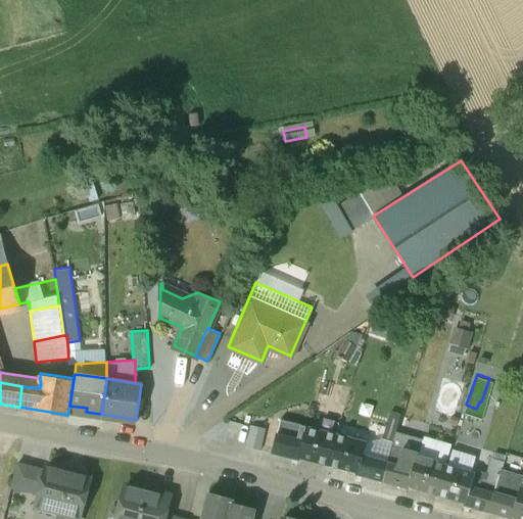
[(304,425),(280,420),(272,451),(298,458),(298,456),(297,455),(304,425)]
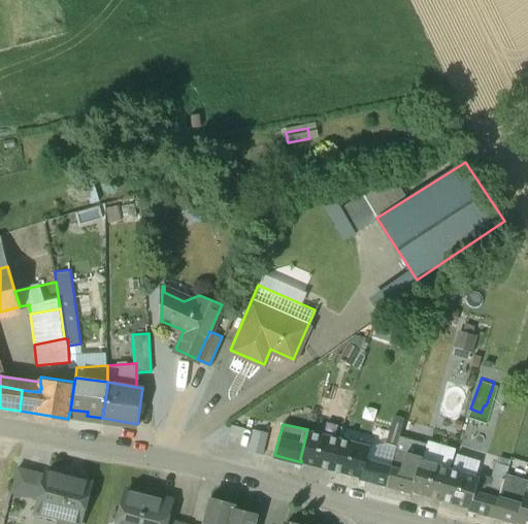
[(267,431),(254,428),(249,449),(262,452),(267,431)]
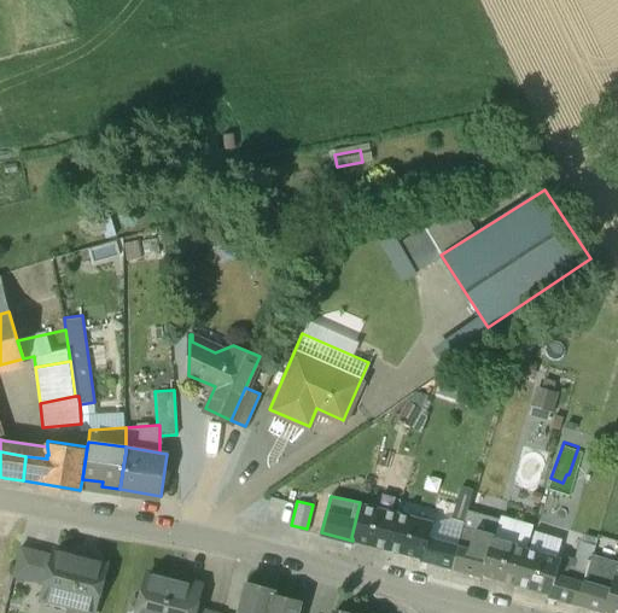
[(398,513),(360,502),(351,537),(353,538),(388,547),(398,513)]
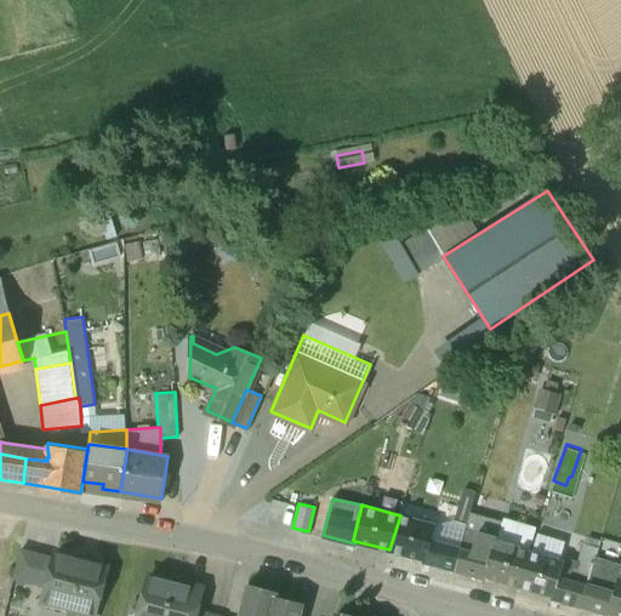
[(451,522),(466,526),(469,514),(471,508),(456,505),(451,522)]
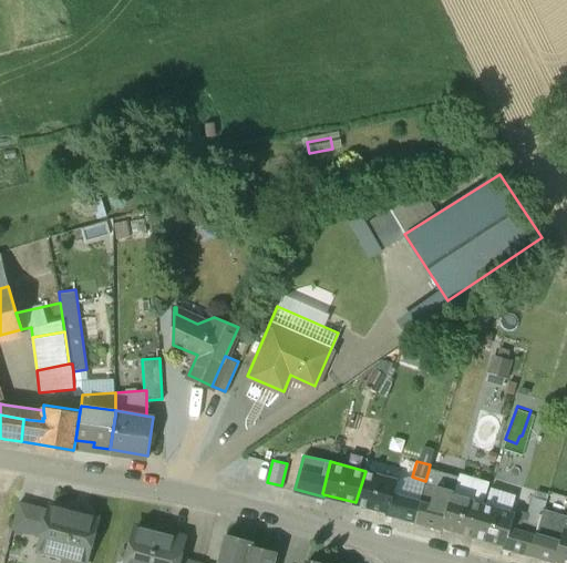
[(425,481),(420,501),(446,508),(451,492),(455,477),(429,470),(425,481)]
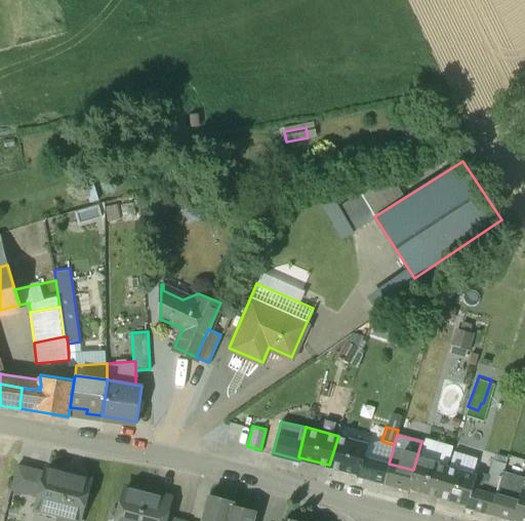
[(366,442),(338,436),(329,465),(358,472),(359,472),(363,455),(366,442)]
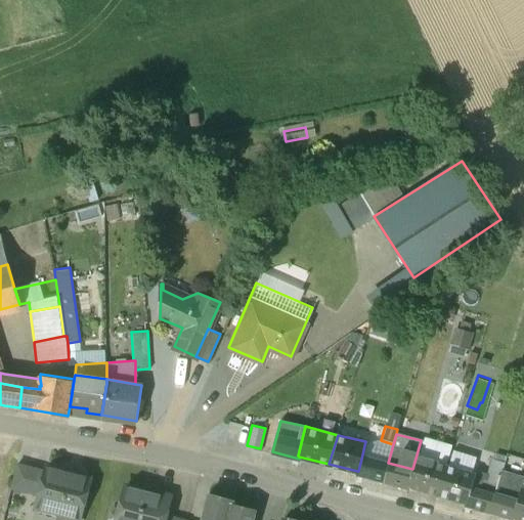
[(388,463),(362,455),(358,471),(357,471),(356,473),(382,480),(388,463)]
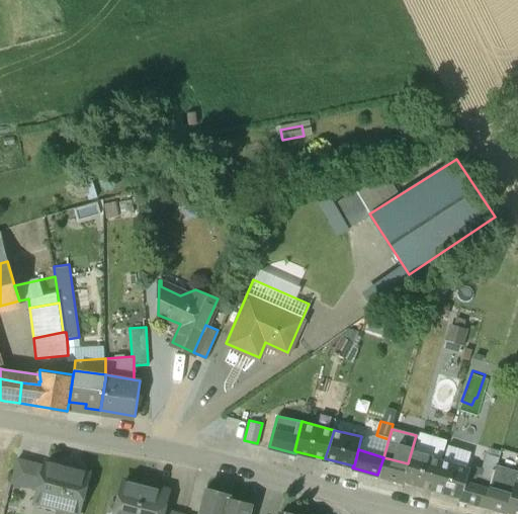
[(440,458),(412,449),(408,463),(403,479),(404,479),(431,488),(440,458)]
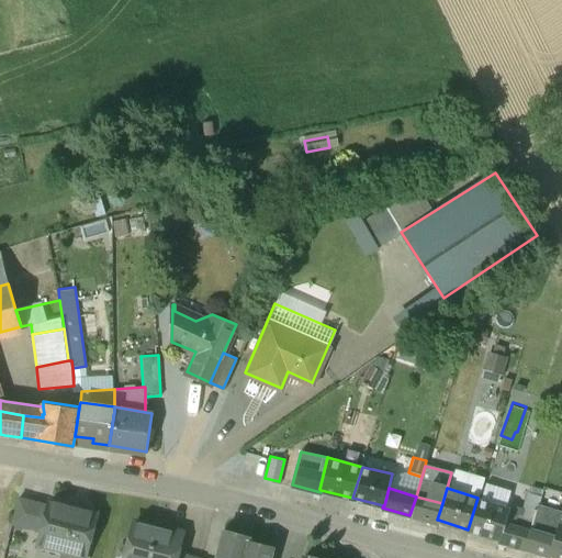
[(47,503),(18,497),(11,522),(41,529),(47,503)]
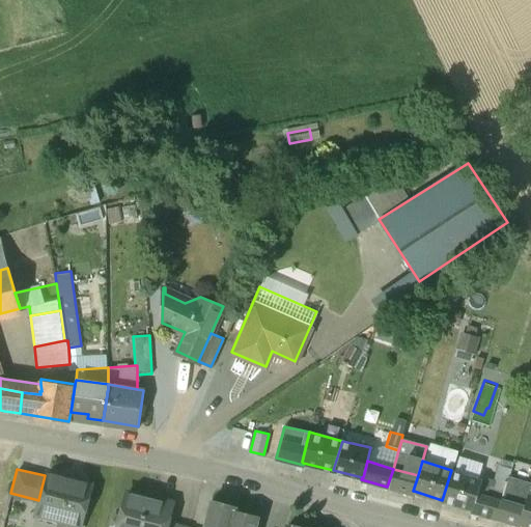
[(413,491),(418,475),(393,469),(387,487),(413,493),(414,491),(413,491)]
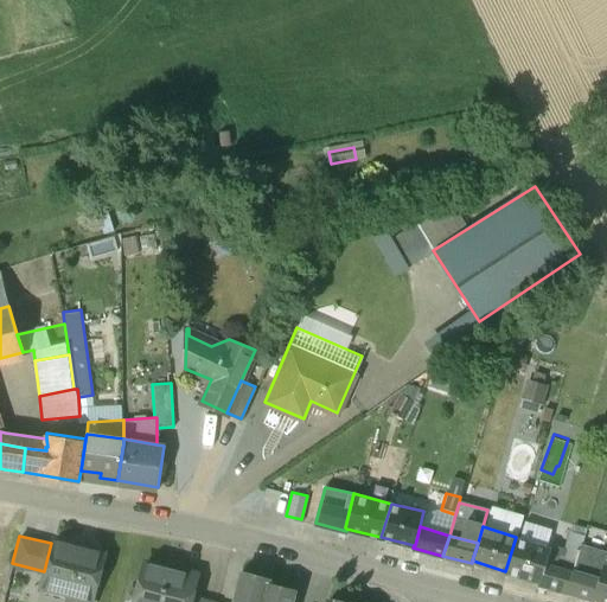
[(549,546),(516,537),(505,571),(538,581),(540,581),(544,563),(549,546)]
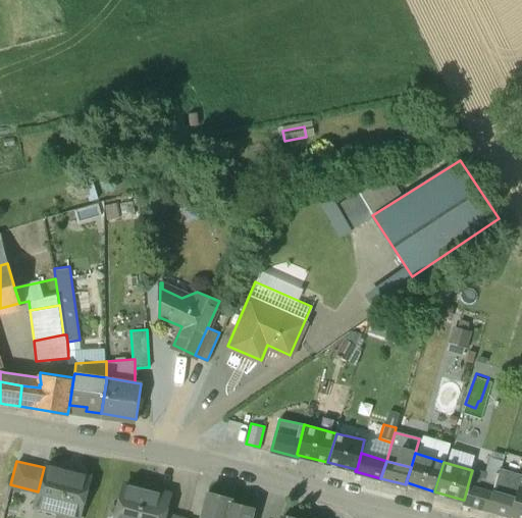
[(89,475),(45,464),(38,491),(35,503),(59,510),(58,515),(67,517),(77,517),(84,493),(87,491),(89,485),(87,483),(89,475)]
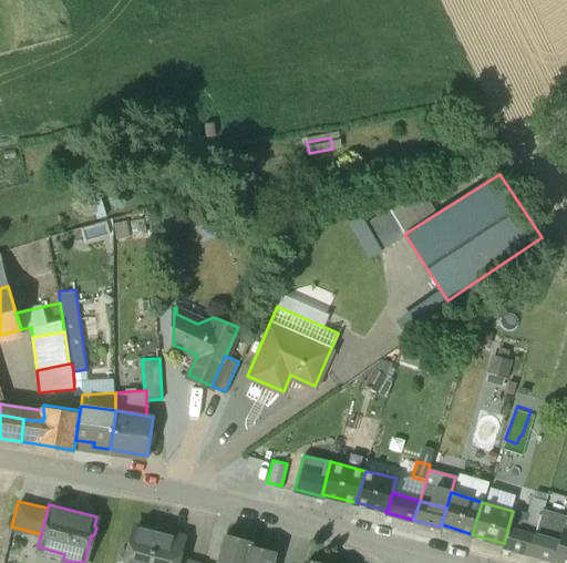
[(183,536),(135,524),(129,549),(126,549),(120,553),(119,560),(120,562),(175,562),(177,556),(183,536)]
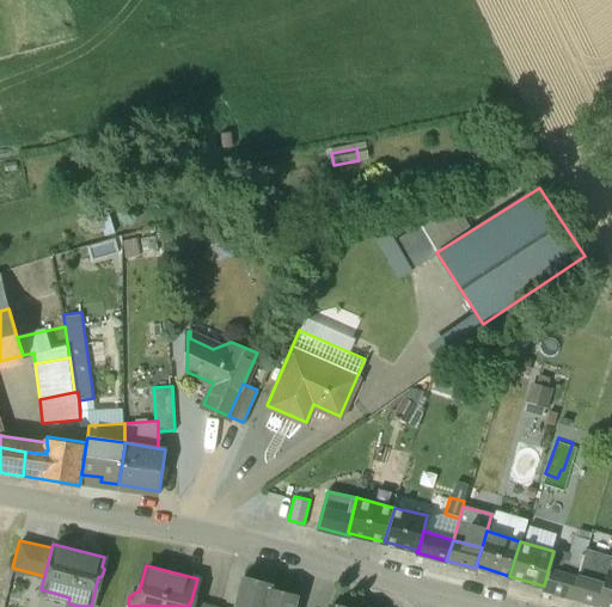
[(576,576),(549,568),(544,586),(543,586),(542,588),(569,596),(576,576)]
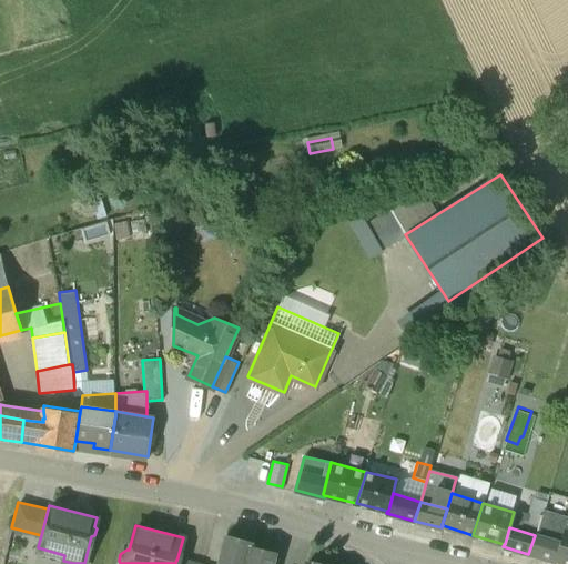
[(567,527),(565,527),(560,542),(555,560),(556,560),(567,563),(567,527)]
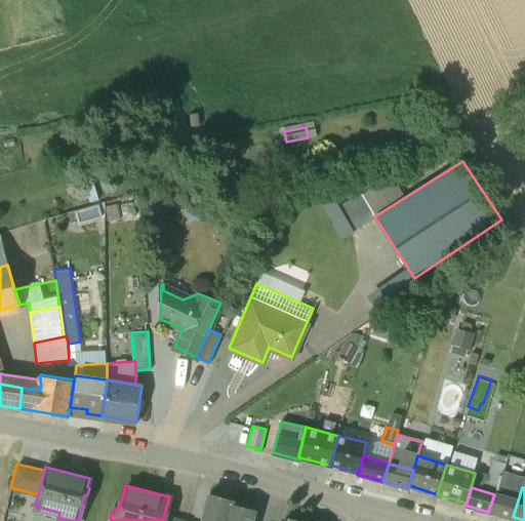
[(200,520),(226,520),(231,504),(232,504),(233,499),(208,493),(200,520)]
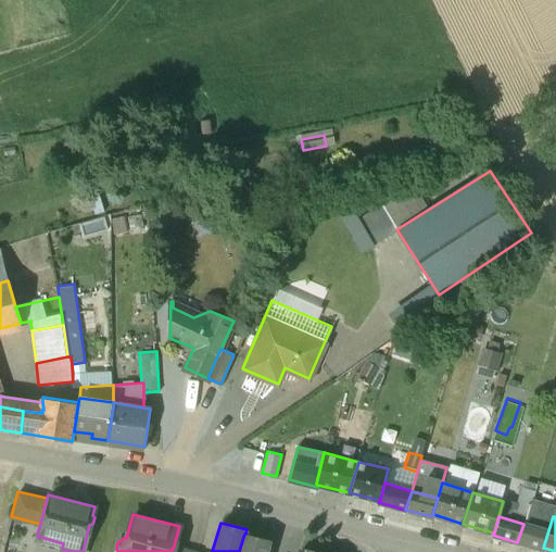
[(548,530),(523,524),(517,542),(543,550),(544,548),(543,548),(548,530)]
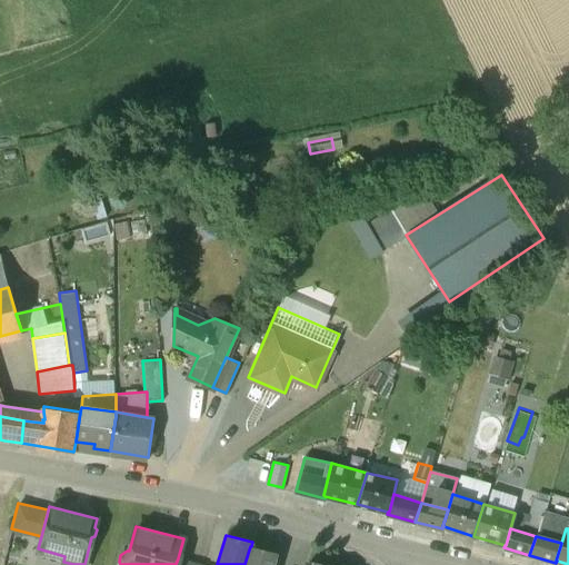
[(251,546),(250,546),(245,564),(272,564),(277,553),(251,546)]
